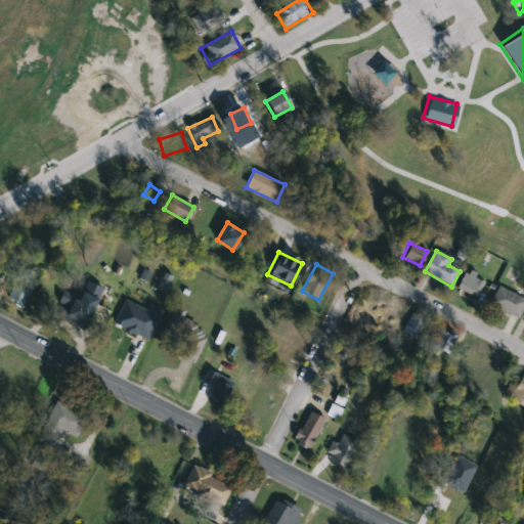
[(6,301),(22,267),(38,274),(23,308),(6,301)]
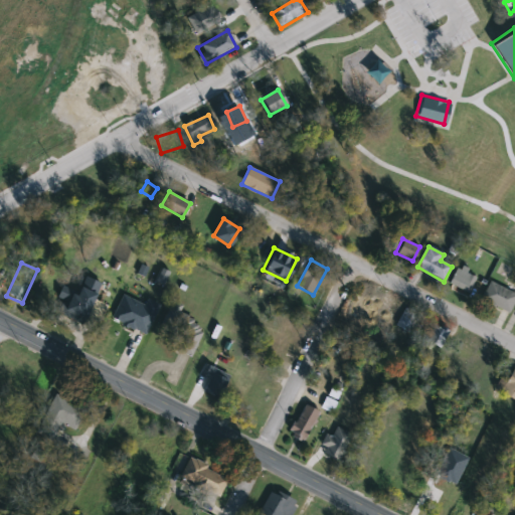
[(469,295),(450,285),(458,267),(478,277),(469,295)]
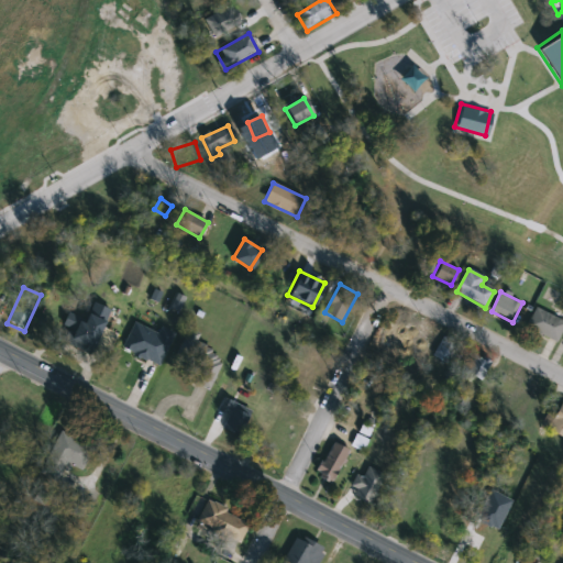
[(562,321),(562,324),(555,341),(528,328),(538,309),(562,321)]
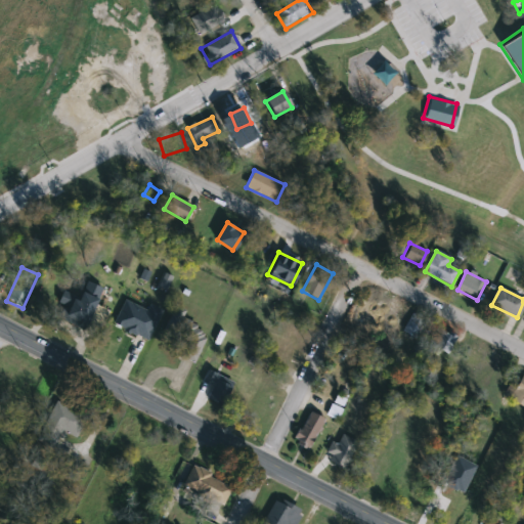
[(96,332),(66,315),(74,298),(104,314),(96,332)]
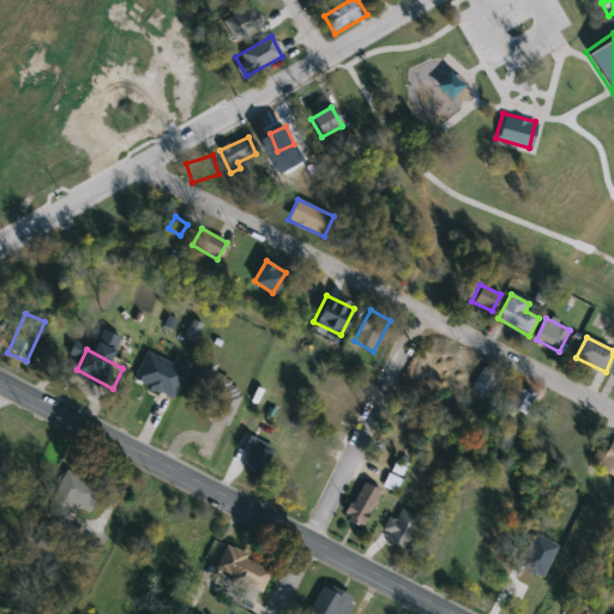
[(134,381),(146,353),(173,363),(175,357),(190,363),(176,398),(134,381)]
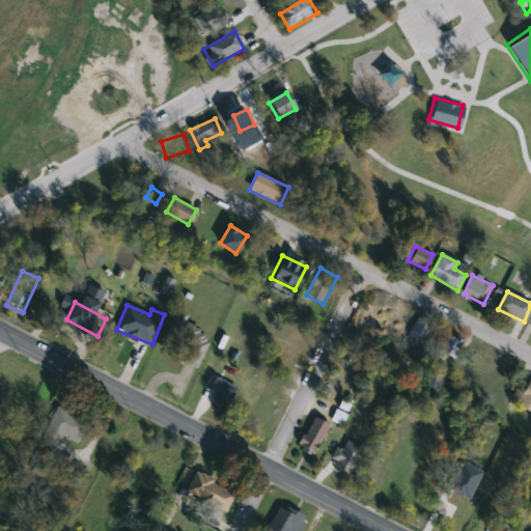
[(185,325),(211,335),(199,367),(183,361),(188,350),(165,340),(176,310),(189,315),(185,325)]
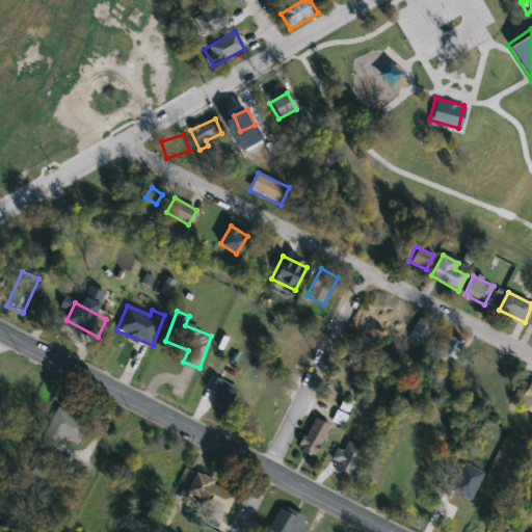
[(433,325),(424,344),(409,337),(419,318),(433,325)]
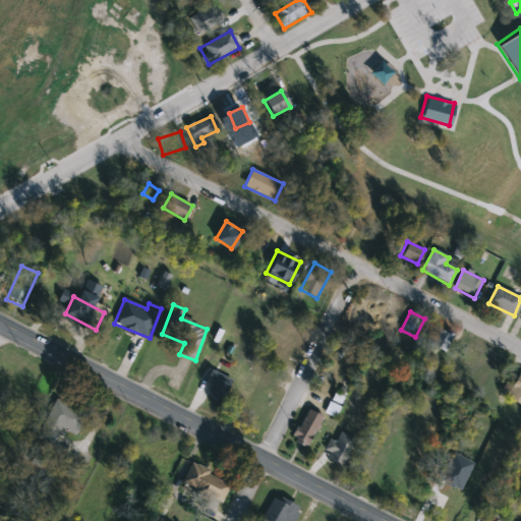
[(445,353),(433,346),(443,331),(454,338),(445,353)]
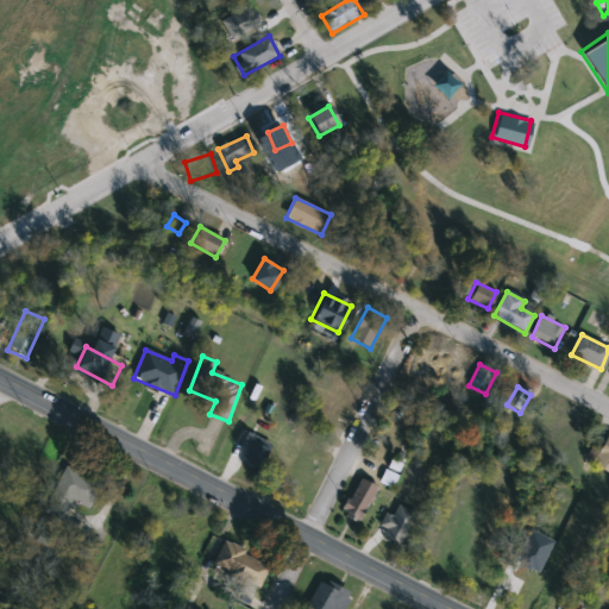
[(230,457),(243,431),(253,437),(251,441),(270,450),(259,471),(248,466),(253,453),(245,450),(239,462),(230,457)]
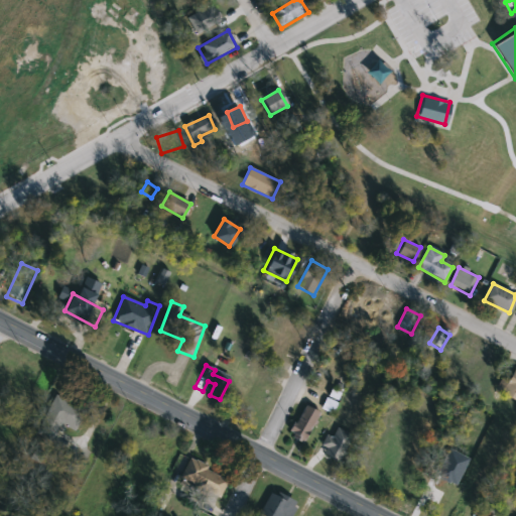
[(515,402),(498,390),(513,368),(515,370),(515,402)]
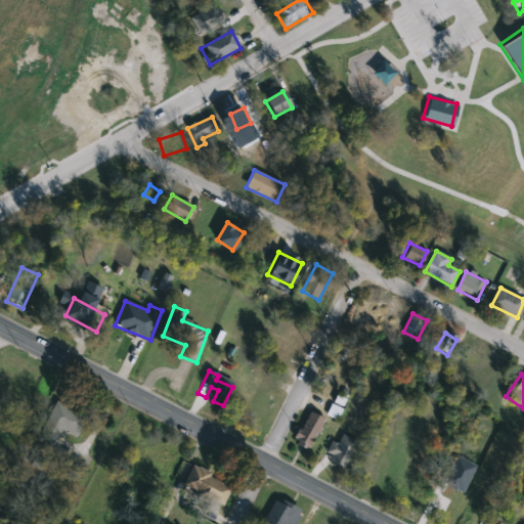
[(37,441),(55,402),(90,419),(81,438),(63,431),(54,449),(37,441)]
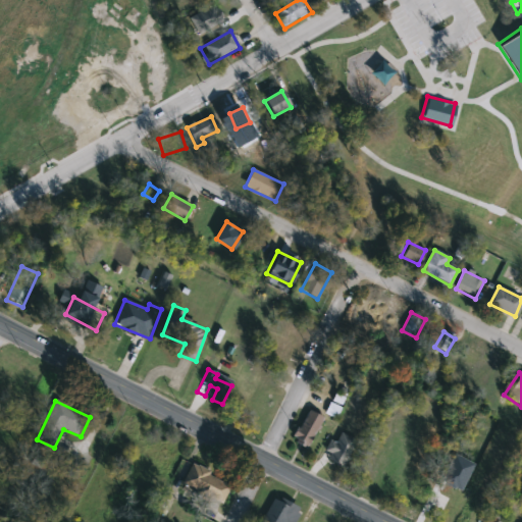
[(309,448),(293,440),(308,410),(323,417),(309,448)]
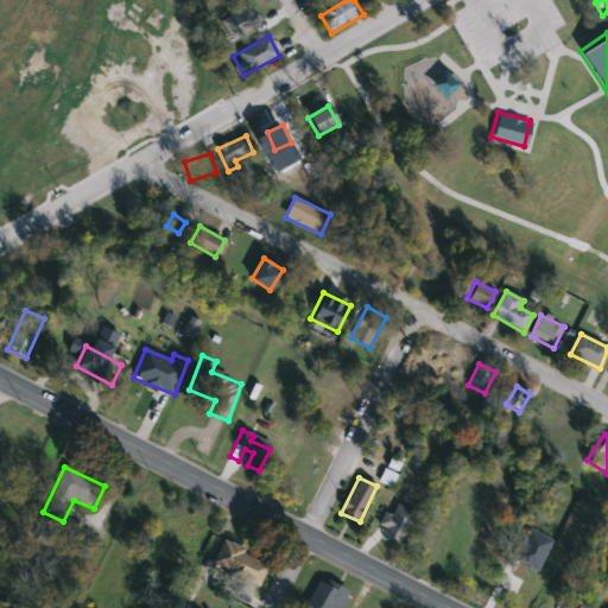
[(377,533),(396,504),(413,514),(394,544),(377,533)]
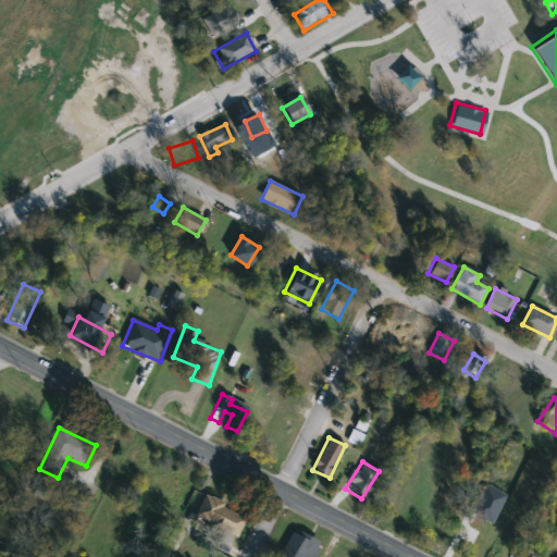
[(505,493),(484,483),(469,512),(490,523),(505,493)]
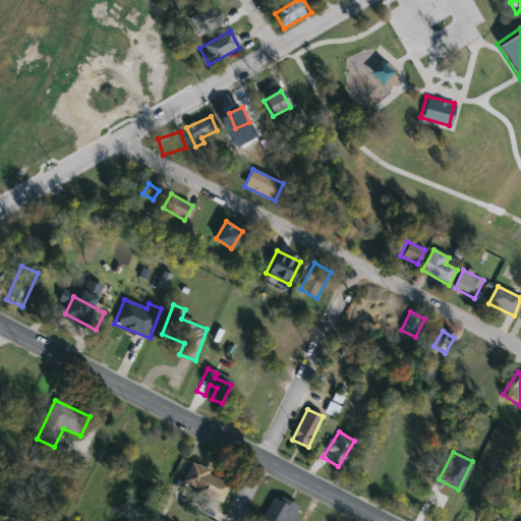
[(222,504),(182,484),(192,463),(232,483),(222,504)]
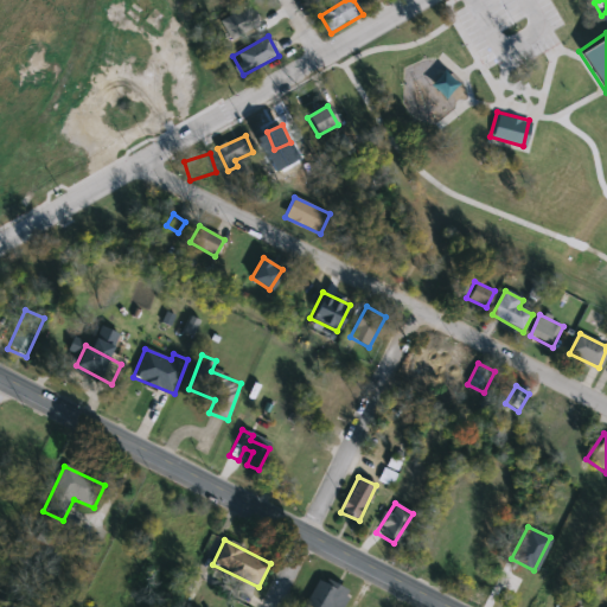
[(344,606),(308,606),(317,580),(350,589),(344,606)]
